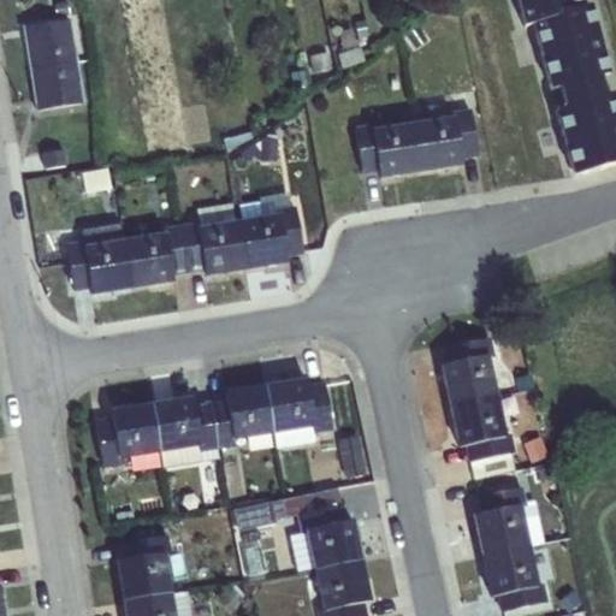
[(570,176),(615,167),(615,154),(592,9),(573,12),(569,0),(523,0),(550,161),(568,158),(570,176)]
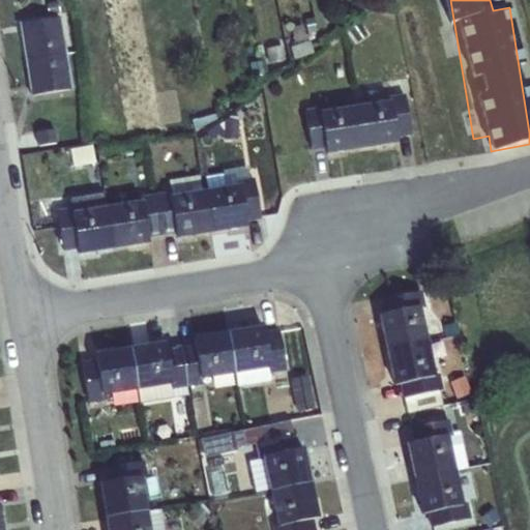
[(26,59),(65,53),(59,17),(20,24),(26,59)]
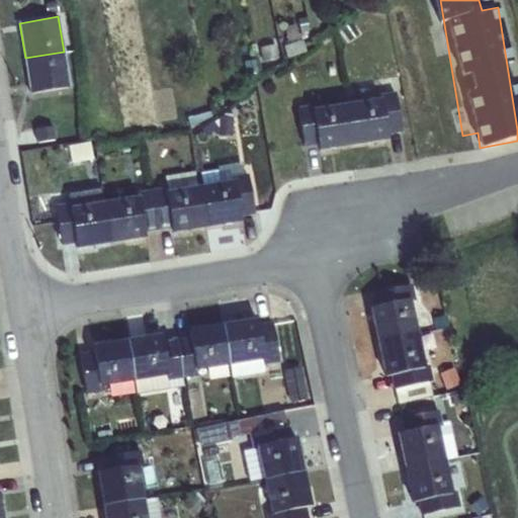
[(338,31),(348,46),(364,33),(354,19),(338,31)]
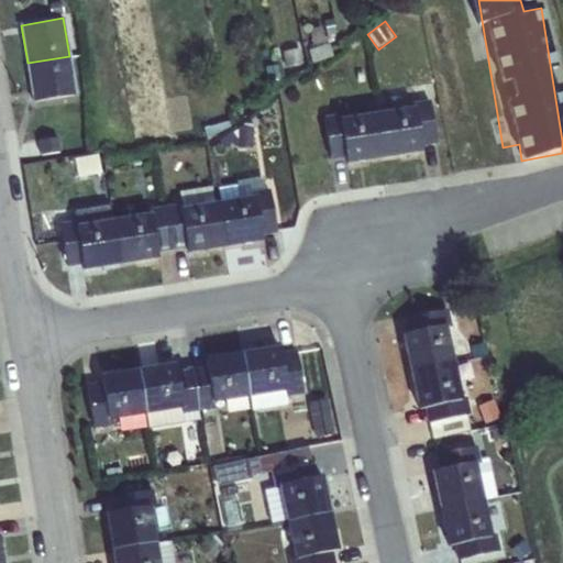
[(308,50),(311,64),(333,58),(329,44),(308,50)]
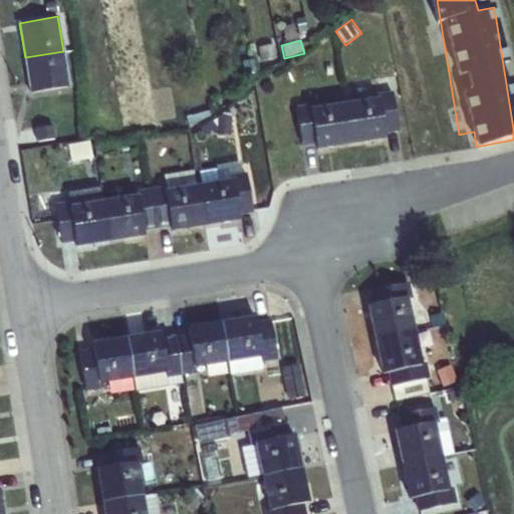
[(274,43),(256,48),(260,62),(277,58),(274,43)]
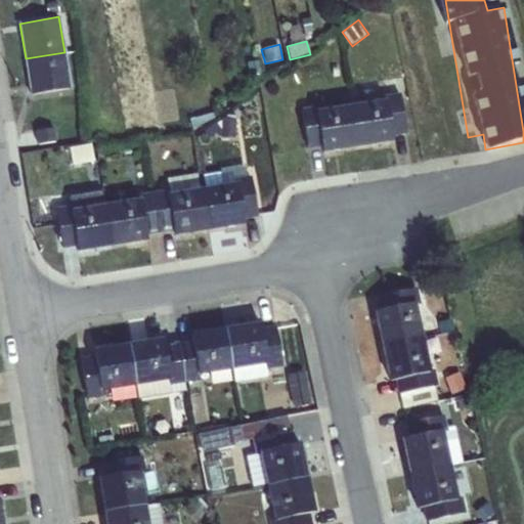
[(71,88),(64,52),(26,58),(32,94),(71,88)]
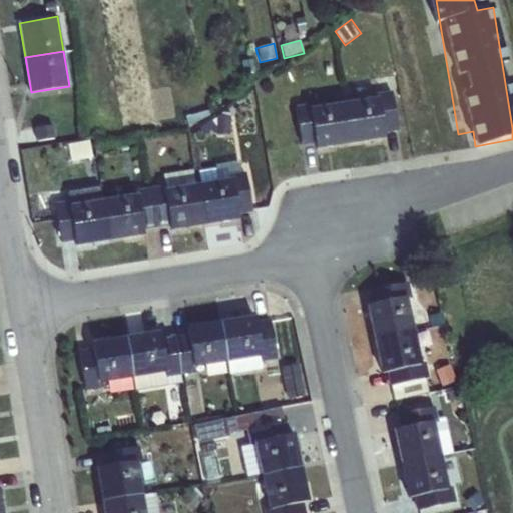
[(378,97),(384,132),(398,130),(392,91),(376,94),(376,98),(378,97)]
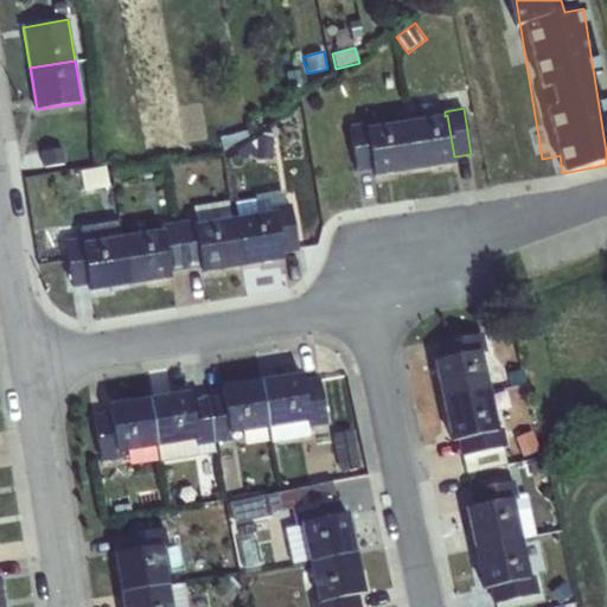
[(408,122),(415,170),(455,164),(454,157),(447,115),(445,116),(408,122)]
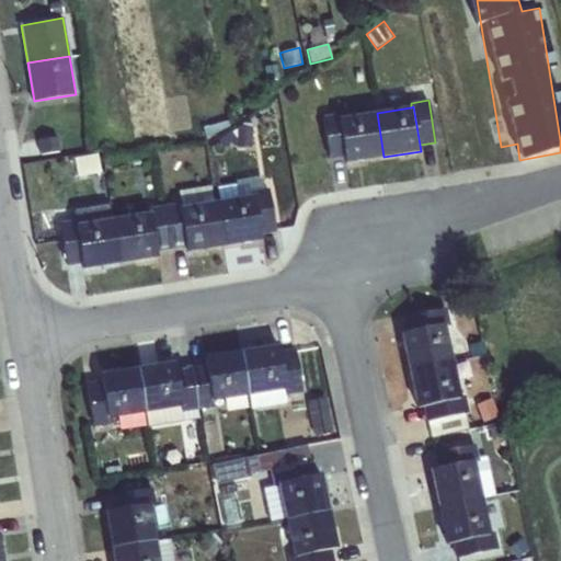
[(344,157),(339,118),(341,118),(340,113),(322,116),(329,159),(344,157)]
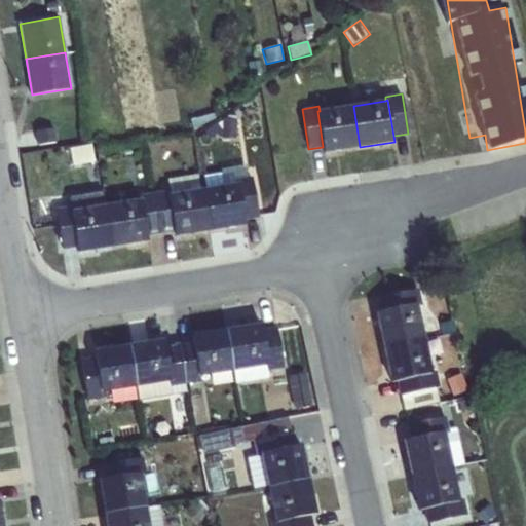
[(360,147),(353,106),(320,111),(317,111),(323,147),(324,153),(360,147)]
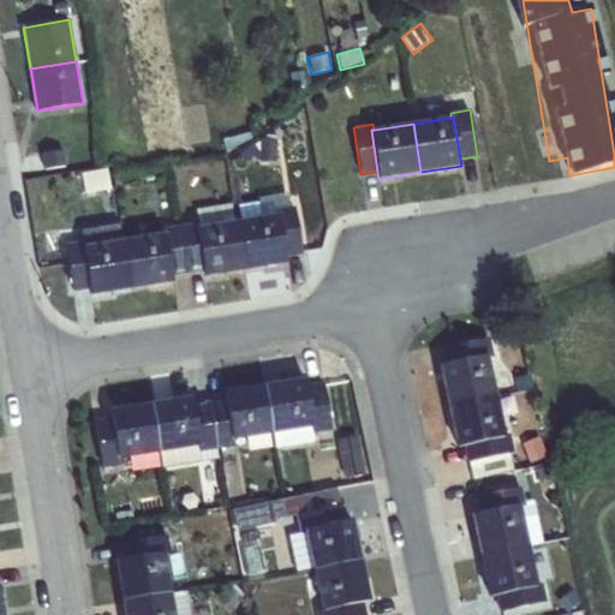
[(250,132),(222,139),(226,150),(251,137),(250,132)]
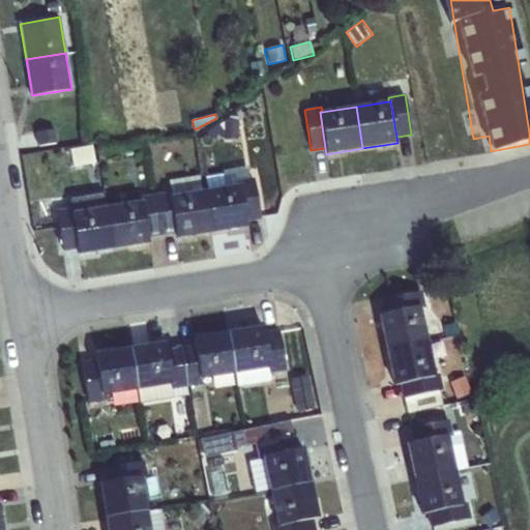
[(173,118),(175,129),(186,127),(184,116),(173,118)]
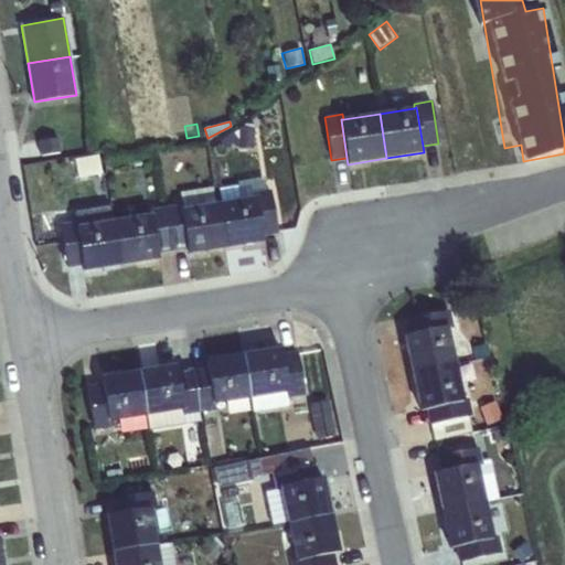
[(238,147),(253,148),(254,129),(240,128),(238,147)]
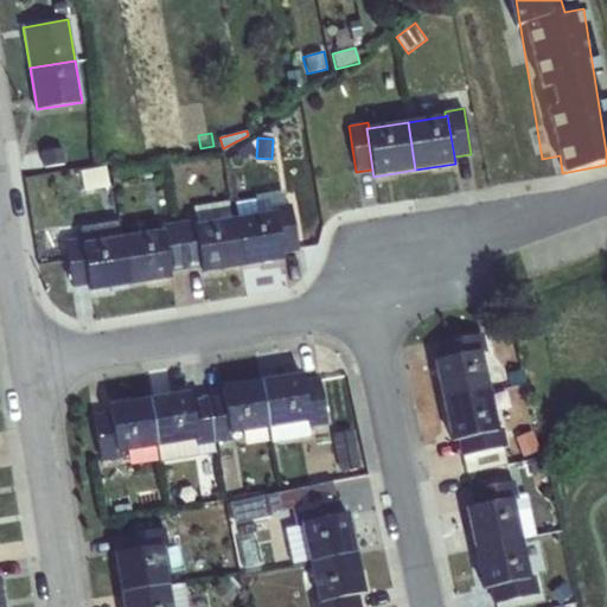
[(237,152),(242,159),(256,149),(251,142),(237,152)]
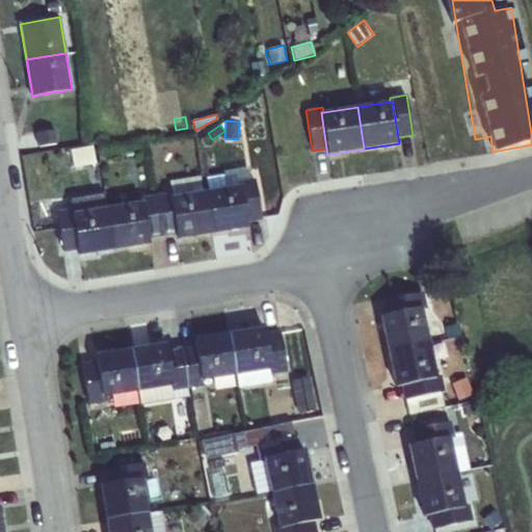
[(68,148),(73,167),(97,162),(91,141),(68,148)]
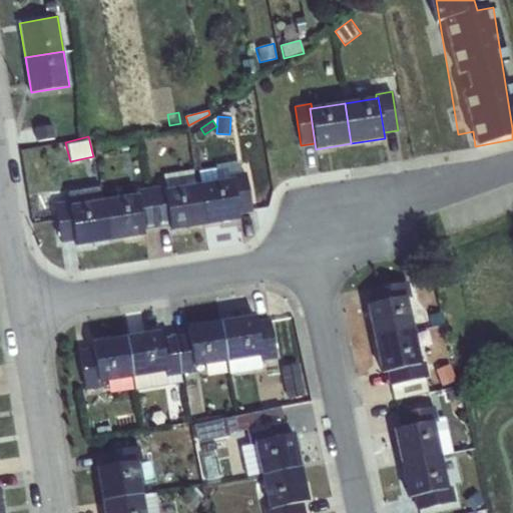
[(198,171),(200,184),(217,181),(215,168),(198,171)]
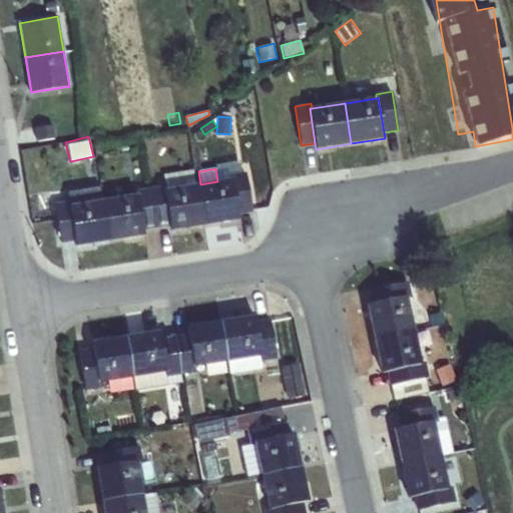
[(166,190),(198,184),(192,170),(163,174),(165,185),(166,190)]
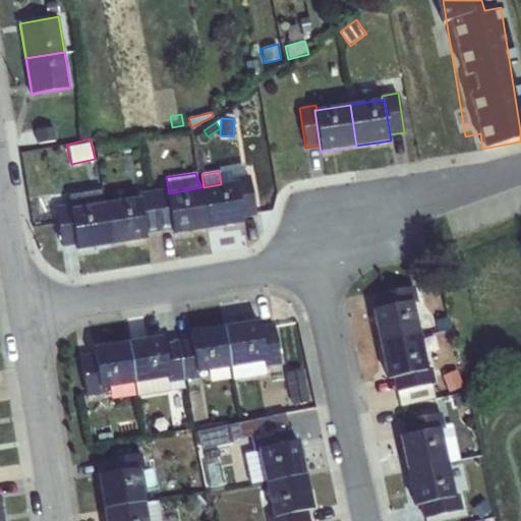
[(233,182),(236,182),(242,217),(255,214),(249,175),(233,178),(233,182)]
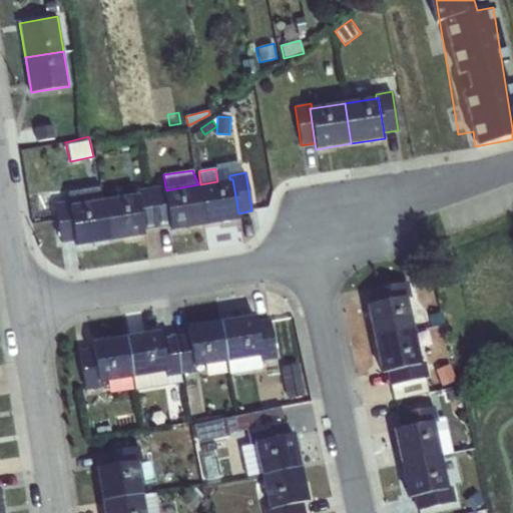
[(205,225),(239,219),(238,213),(232,179),(229,179),(217,181),(200,184),(198,184),(205,225)]
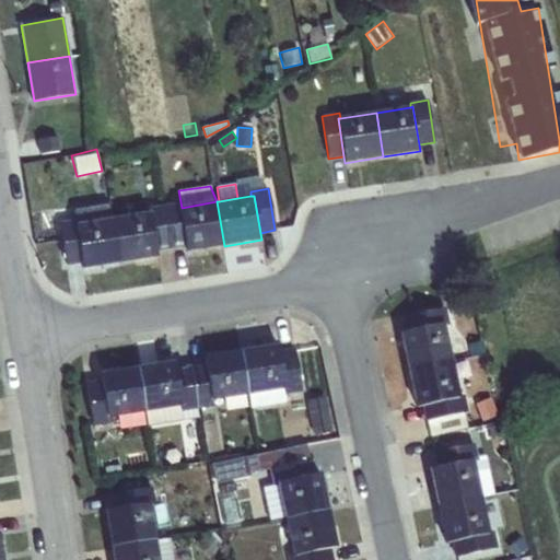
[(186,252),(224,246),(217,201),(182,208),(178,208),(185,246),(186,252)]
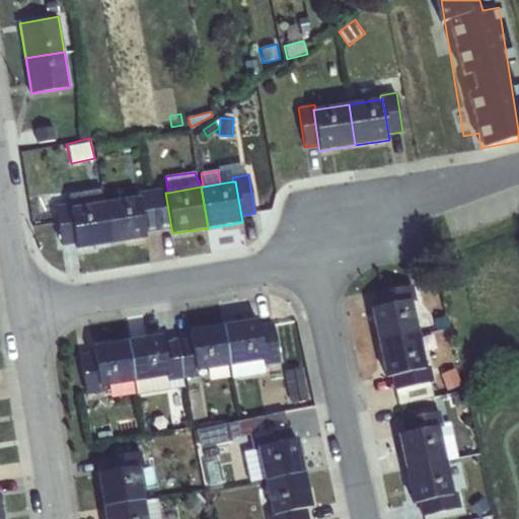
[(171,228),(165,193),(168,193),(167,188),(152,190),(158,230),(171,228)]
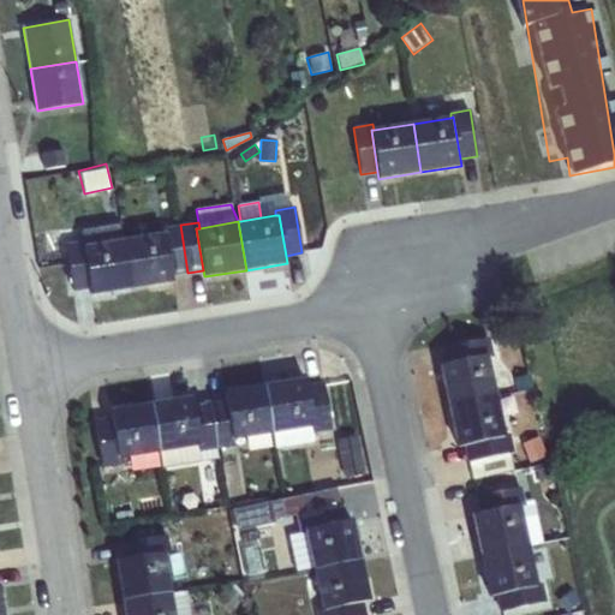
[(172,275),(187,273),(180,225),(161,228),(162,233),(165,233),(172,275)]
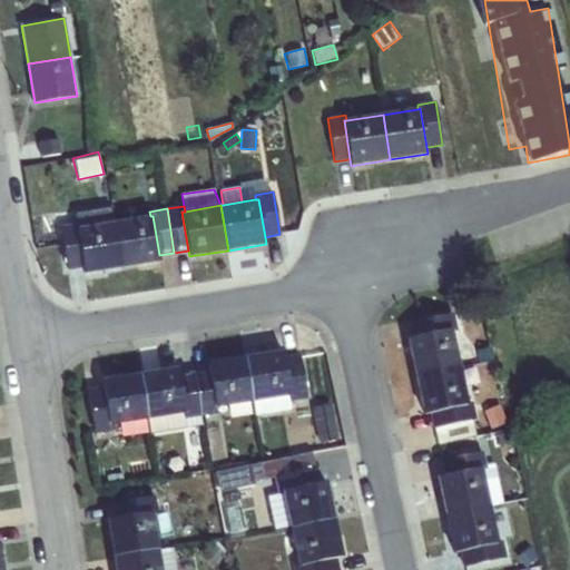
[(123,267),(160,261),(159,255),(153,216),(150,216),(115,223),(123,267)]
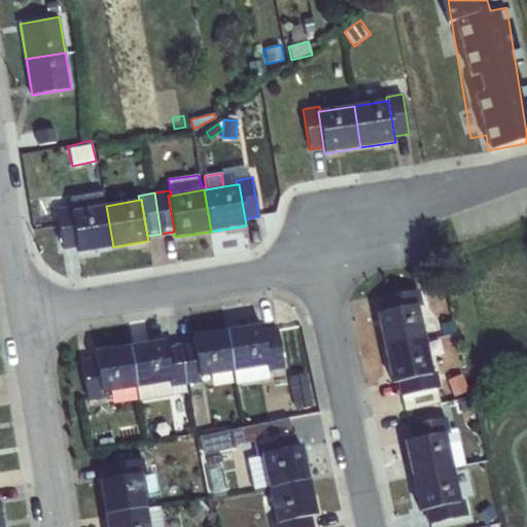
[(77,253),(113,247),(106,206),(74,211),(70,211),(76,247),(77,253)]
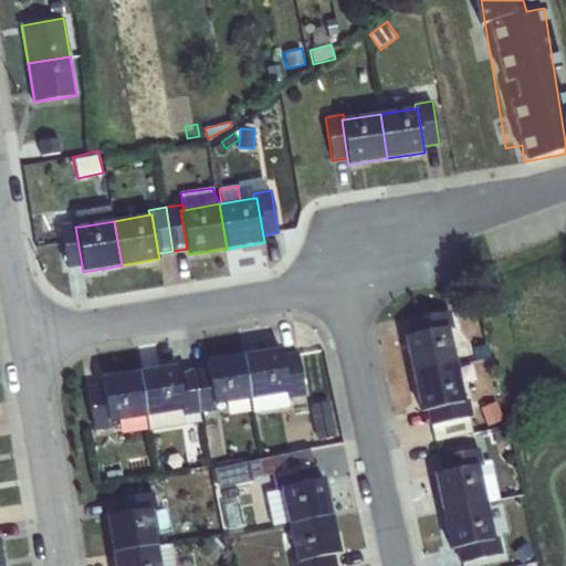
[(67,268),(82,265),(75,227),(80,227),(79,222),(60,224),(67,268)]
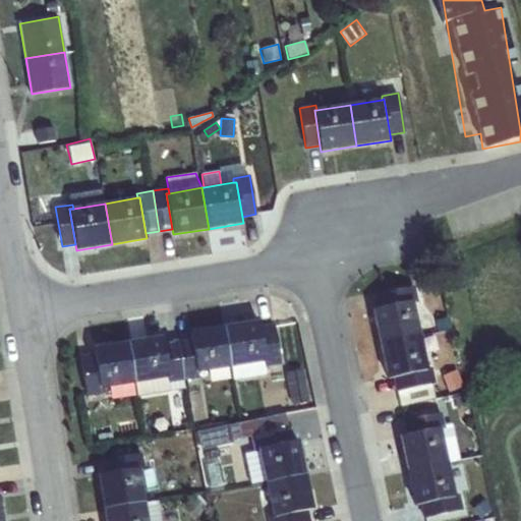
[(374,294),(378,308),(413,300),(413,303),(418,302),(414,285),(374,294)]
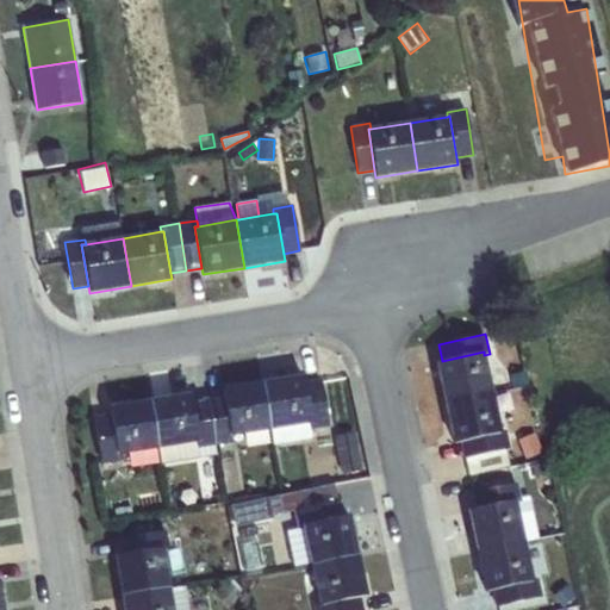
[(492,393),(484,355),(484,352),(442,361),(435,363),(444,403),(492,393)]
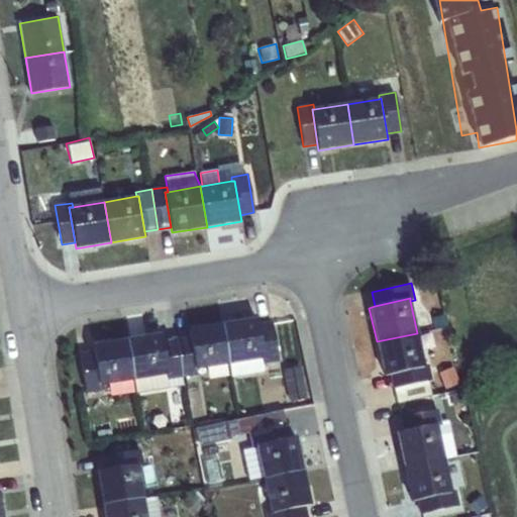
[(229,364),(265,358),(259,323),(257,317),(222,323),(229,364)]
